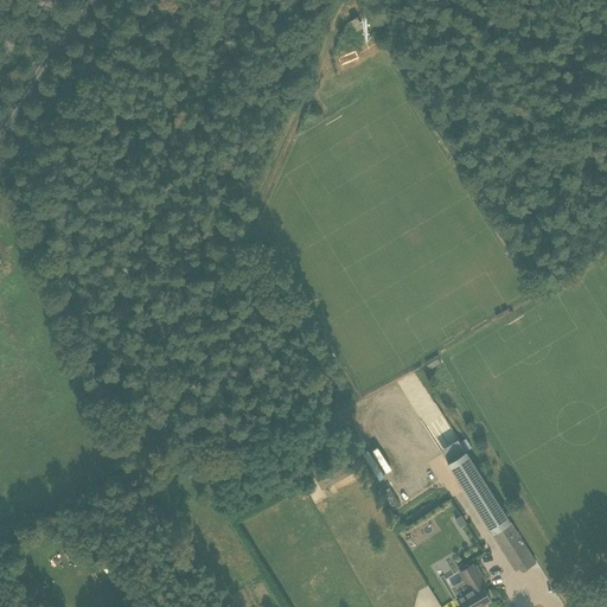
[(357,17),(351,20),(357,31),(363,27),(357,17)]
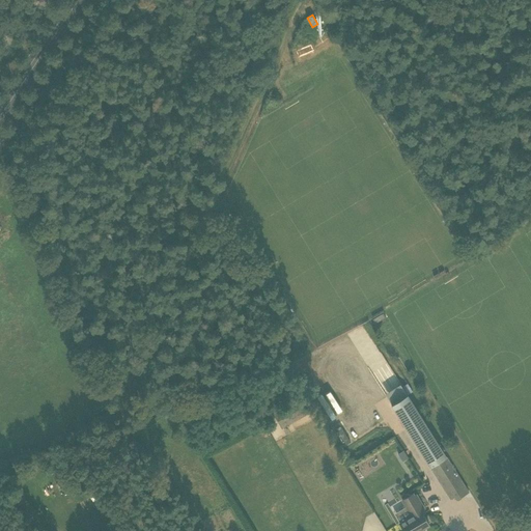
[(298,396),(282,370),(275,374),(289,401),(280,406),(266,380),(257,384),(273,411),(267,415),(272,424),(278,420),(283,428),(309,414),(299,396),(298,396)]
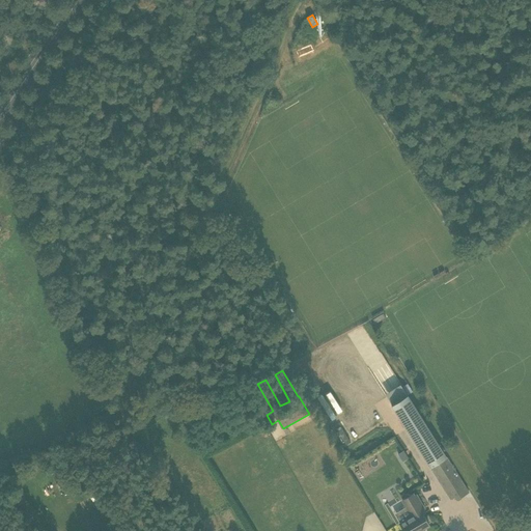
[(469,492),(408,394),(391,404),(450,499),(454,497),(456,500),(469,492)]
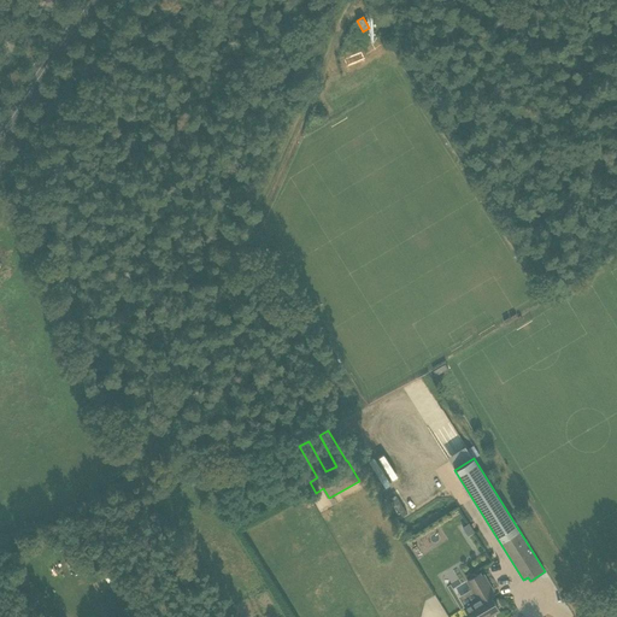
[(87,523),(72,529),(78,542),(93,536),(87,523)]
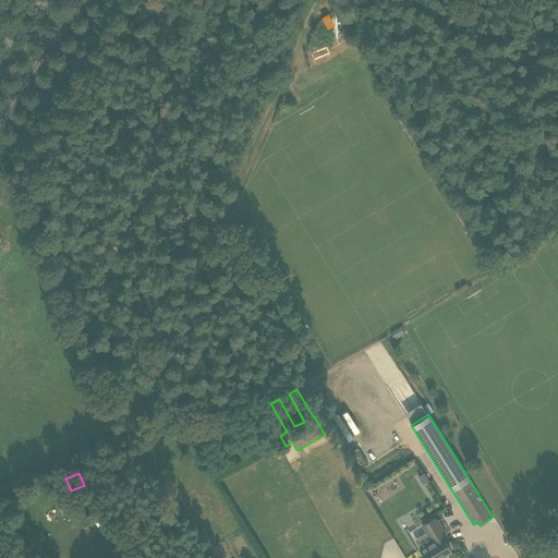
[(423,485),(429,481),(424,473),(419,477),(423,485)]
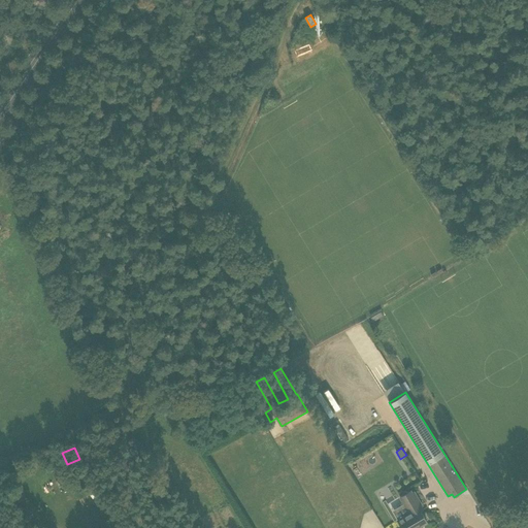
[(411,493),(410,491),(402,496),(400,497),(408,512),(403,514),(404,516),(397,520),(401,527),(416,527),(420,526),(427,522),(421,510),(422,510),(420,507),(422,506),(414,492),(411,493)]
